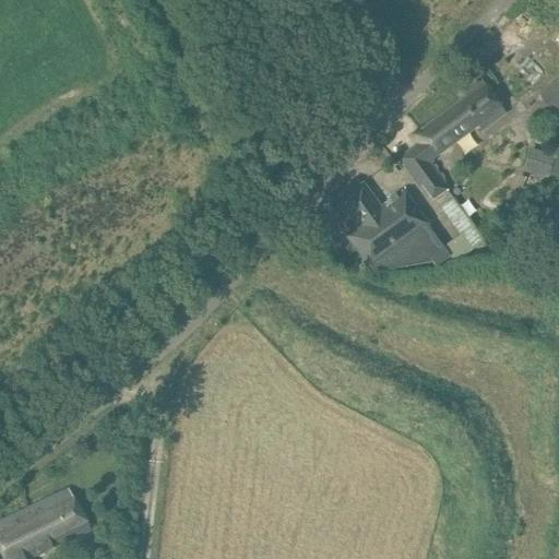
[(558,22),(546,33),(558,49),(558,22)]
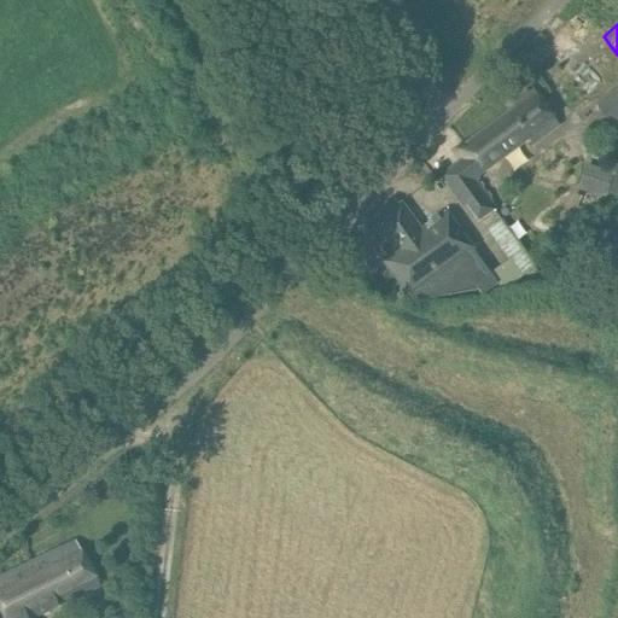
[(559,124),(531,87),(512,101),(516,108),(456,151),(462,159),(441,176),(464,207),(467,204),(479,220),(494,208),(474,181),(479,179),(478,176),(528,139),(532,145),(559,124)]
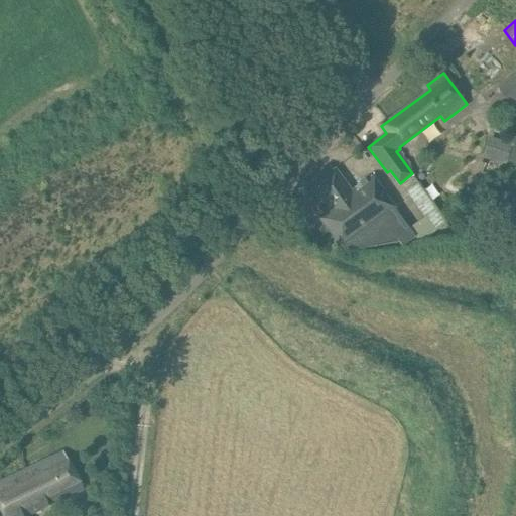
[(515,73),(497,88),(515,112),(515,111),(515,73)]
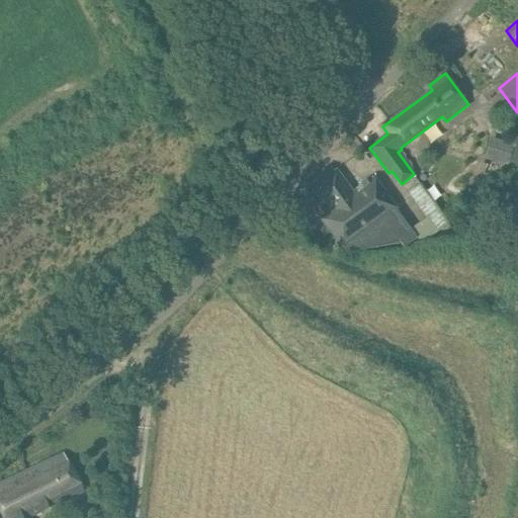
[(517,161),(517,136),(509,134),(506,143),(491,138),(485,157),(508,165),(508,162),(517,165),(517,161)]
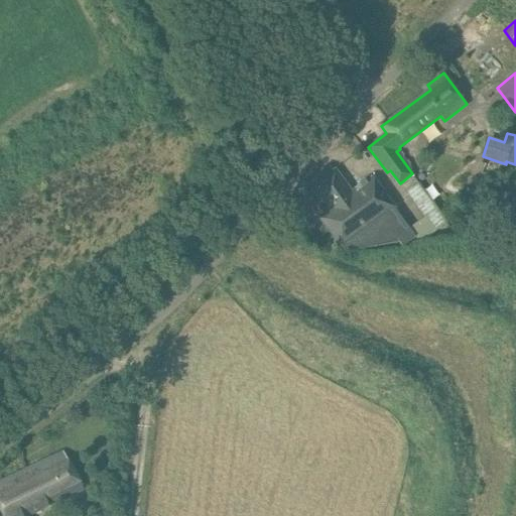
[(352,194),(335,170),(313,186),(331,210),(320,217),(346,251),(399,241),(402,246),(415,236),(384,195),(372,178),(352,194)]
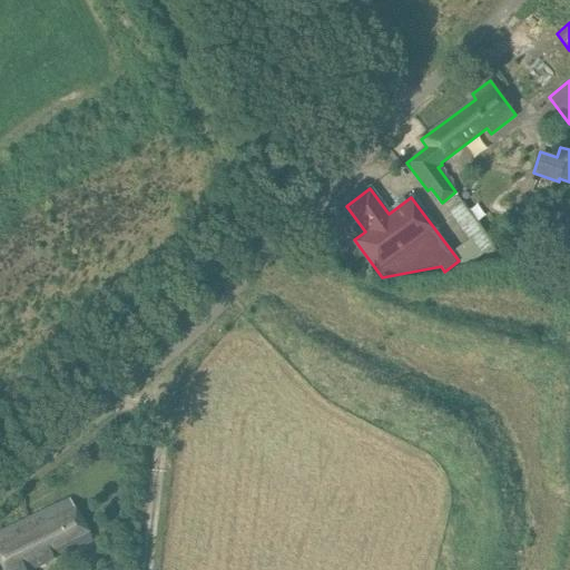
[(471,239),(455,248),(464,263),(493,244),(465,200),(451,209),(471,239)]
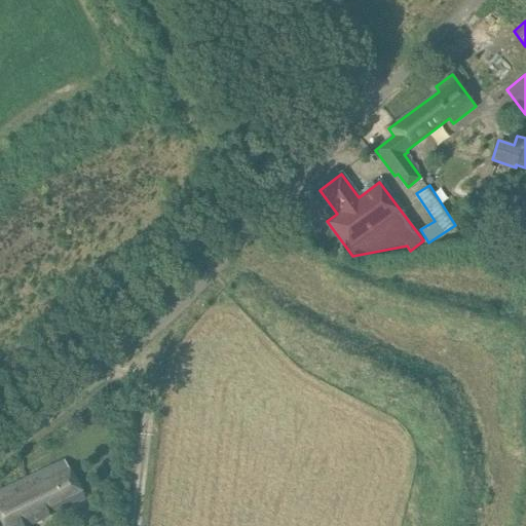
[(28,525),(83,499),(65,460),(0,490),(0,520),(2,525),(28,525)]
